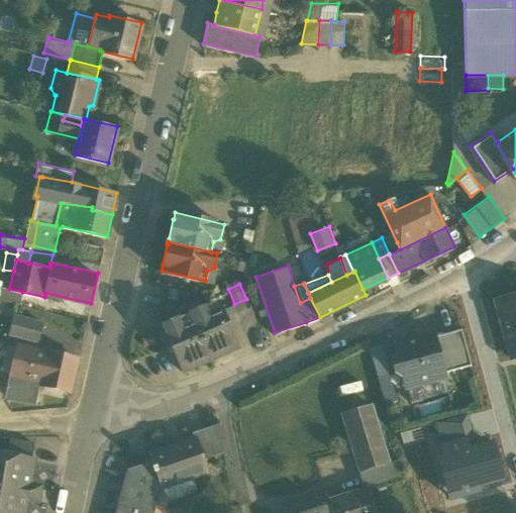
[(0,292),(0,297),(20,302),(22,292),(9,289),(1,287),(0,292)]
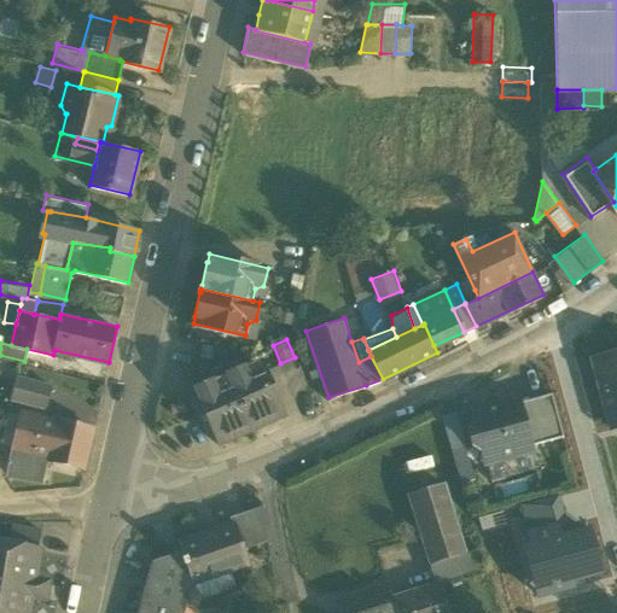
[(594,361),(611,426),(616,424),(616,350),(613,351),(615,356),(594,361)]
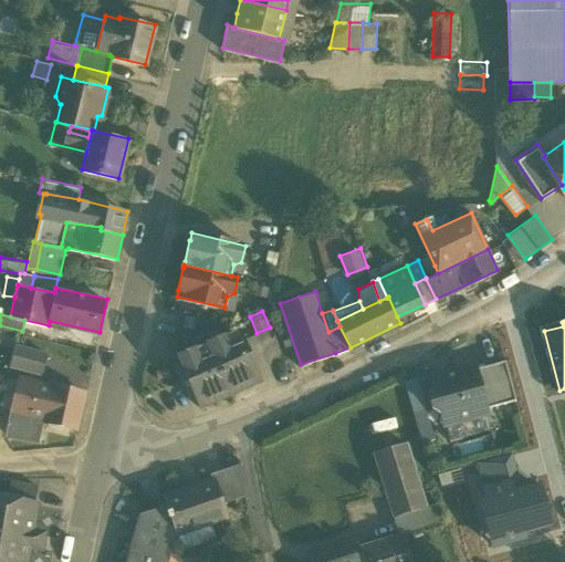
[(208,342),(210,347),(230,392),(260,380),(240,334),(230,340),(223,335),(208,342)]
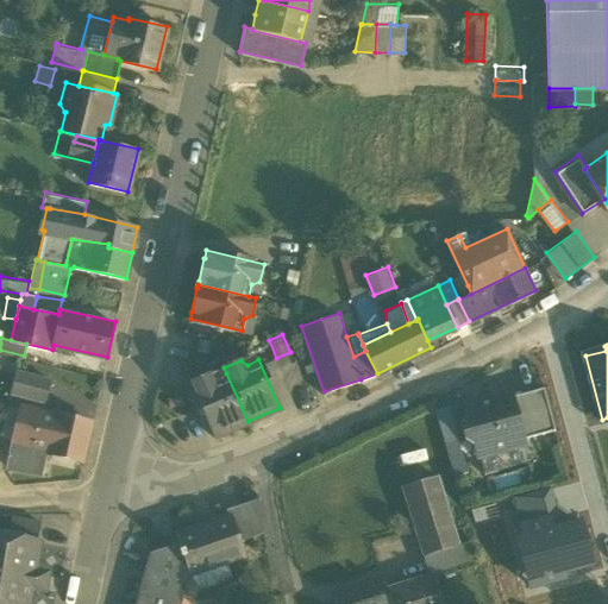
[(11,391),(45,401),(51,378),(17,369),(11,391)]
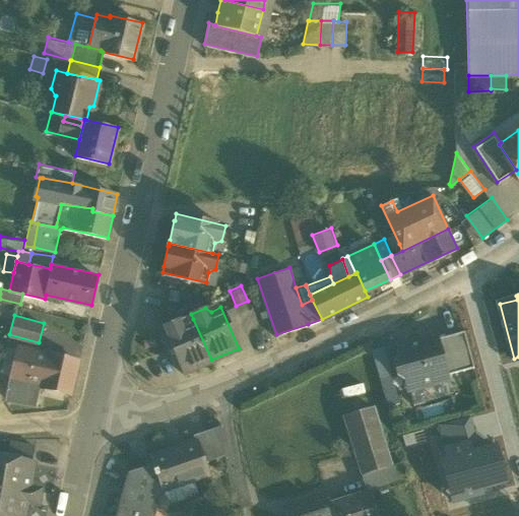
[(184,372),(211,360),(193,319),(185,323),(179,319),(164,326),(184,372)]
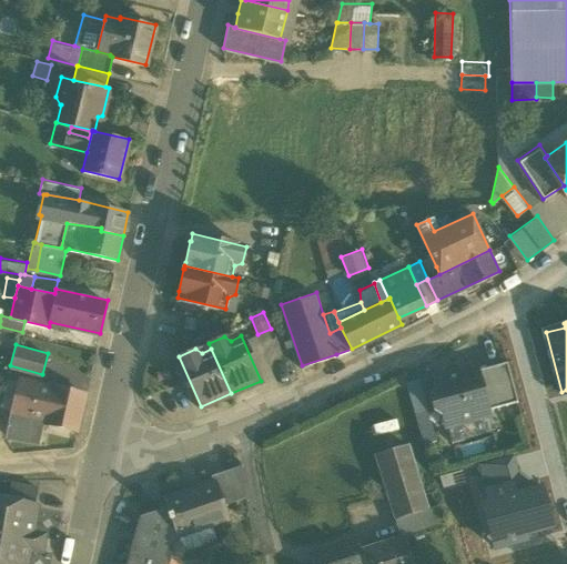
[(507,360),(477,369),(488,408),(518,400),(507,360)]
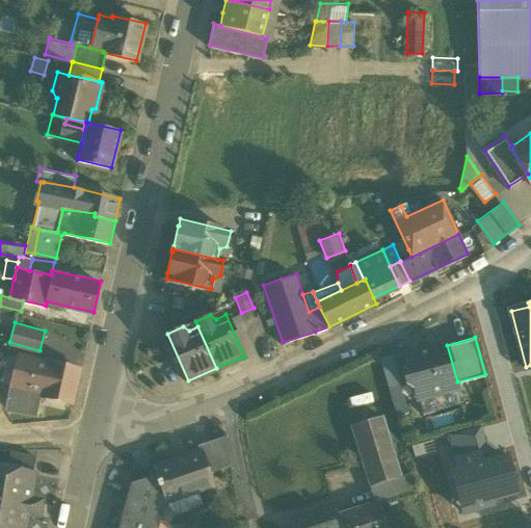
[(458,386),(457,381),(447,345),(446,341),(432,344),(425,341),(418,343),(414,349),(405,351),(408,363),(404,371),(407,381),(415,386),(418,397),(444,390),(458,386)]
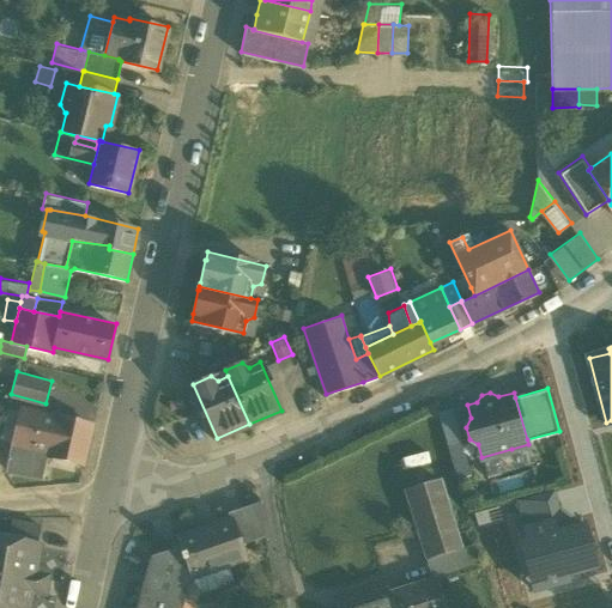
[(22,406),(22,411),(14,439),(7,467),(40,475),(46,453),(85,462),(94,424),(43,411),(22,406)]
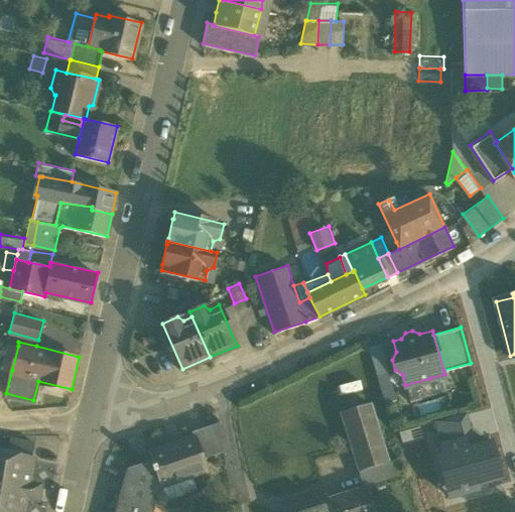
[(377,374),(389,370),(380,342),(369,345),(377,374)]
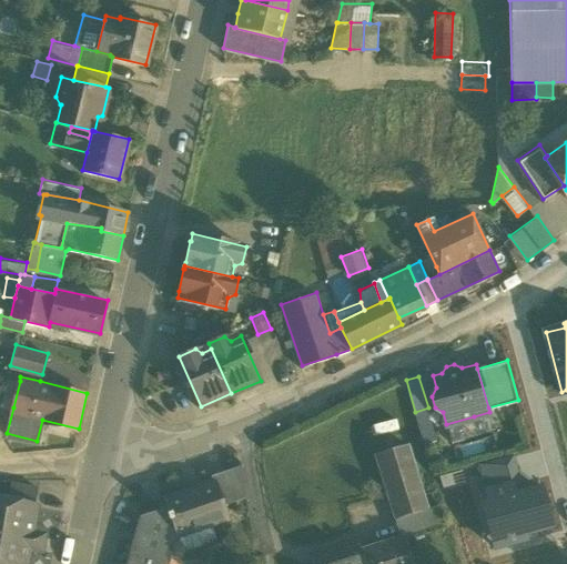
[(1,404),(13,408),(20,381),(7,378),(1,404)]
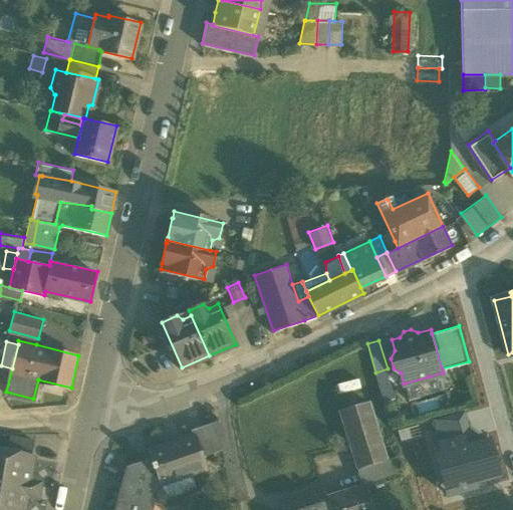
[(388,368),(375,372),(385,401),(397,398),(388,368)]
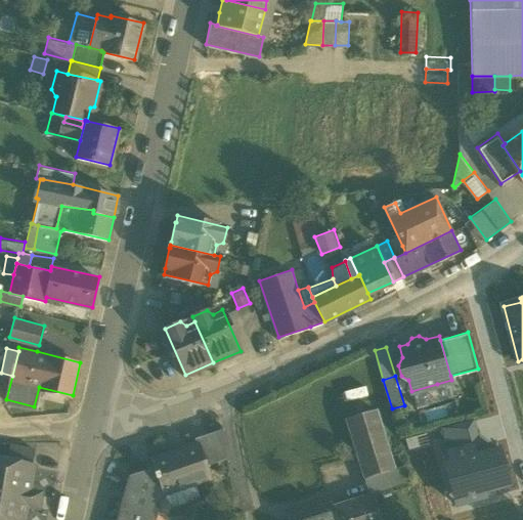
[(437,384),(411,391),(416,406),(441,400),(437,384)]
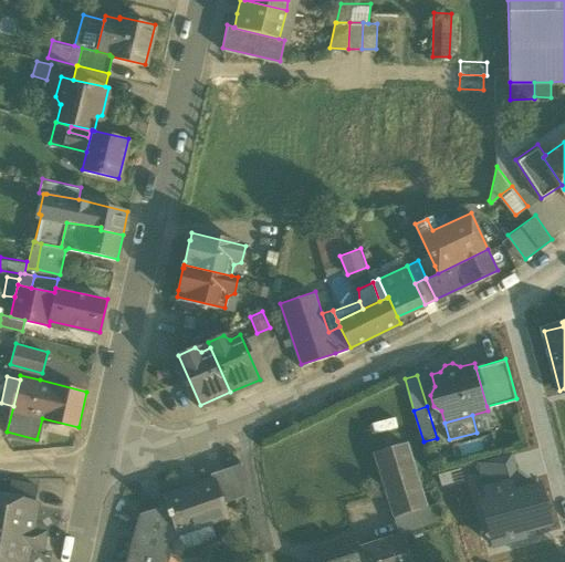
[(395,513),(395,516),(426,506),(406,441),(375,451),(376,453),(379,451),(397,512),(395,513)]
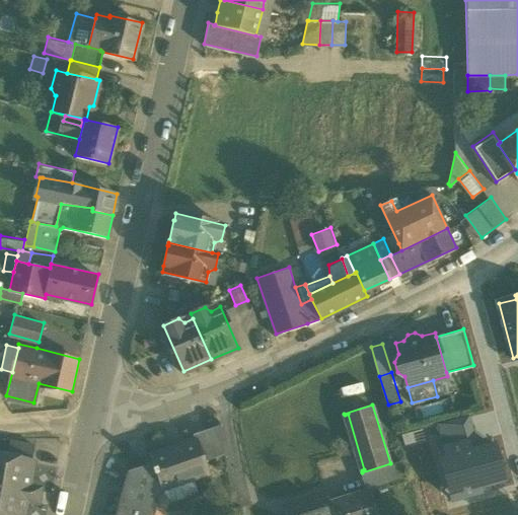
[(446,446),(474,438),(467,413),(439,421),(446,446)]
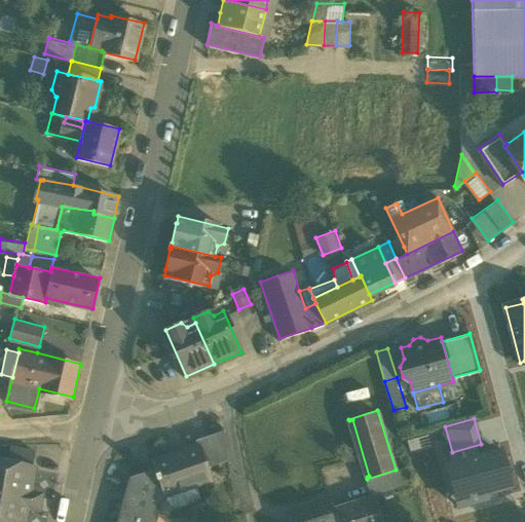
[(199,445),(205,463),(228,456),(224,429),(195,439),(198,446),(199,445)]
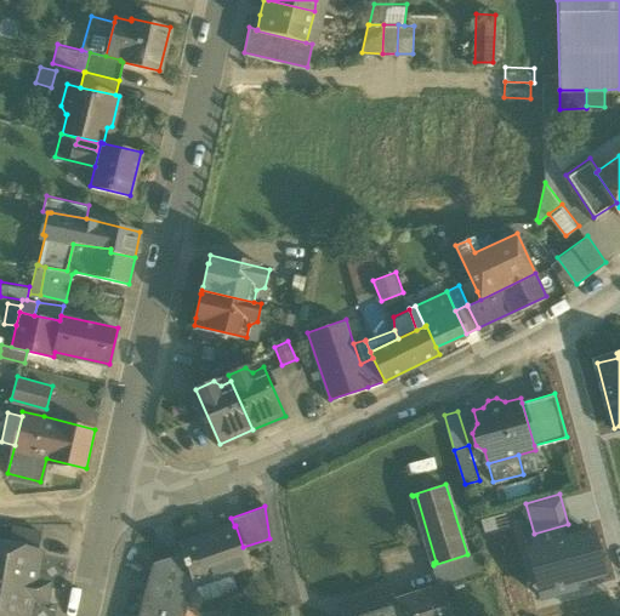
[(586,519),(568,525),(570,536),(590,531),(586,519)]
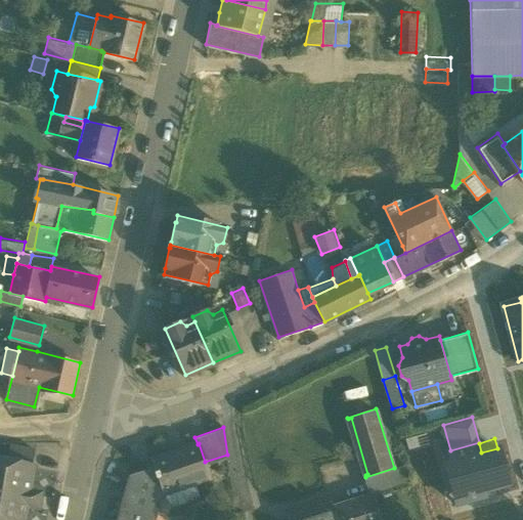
[(482,490),(509,483),(498,447),(497,448),(481,452),(479,443),(479,442),(450,450),(453,461),(446,462),(451,480),(461,477),(467,500),(483,495),(482,490)]
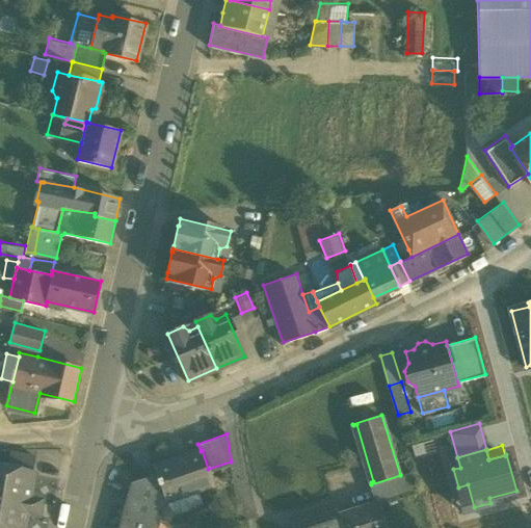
[(7,467),(32,471),(35,454),(10,450),(7,467)]
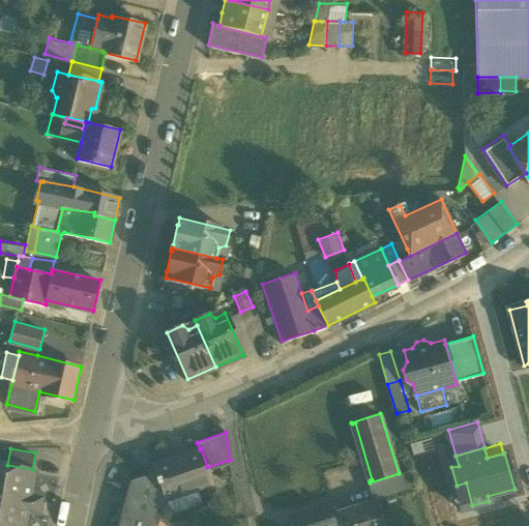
[(152,462),(155,470),(156,470),(166,498),(170,497),(197,488),(212,483),(207,467),(201,448),(200,449),(172,459),(171,456),(153,462),(152,462)]
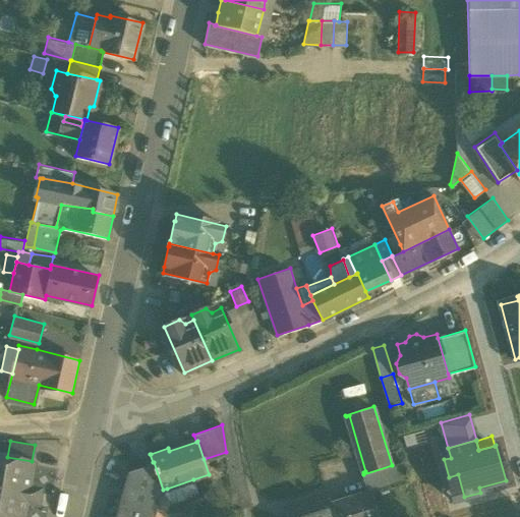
[(0,516),(23,516),(26,501),(34,502),(37,487),(30,486),(34,462),(32,461),(7,457),(0,455),(0,516)]
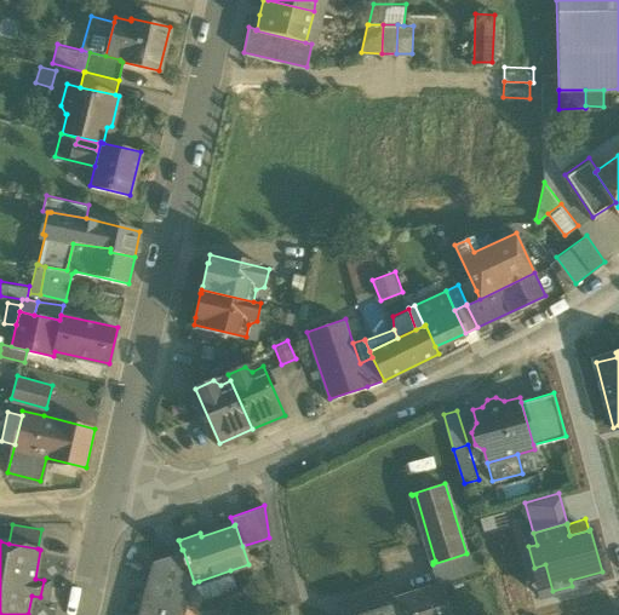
[(466,553),(433,564),(439,582),(489,567),(483,549),(466,553)]
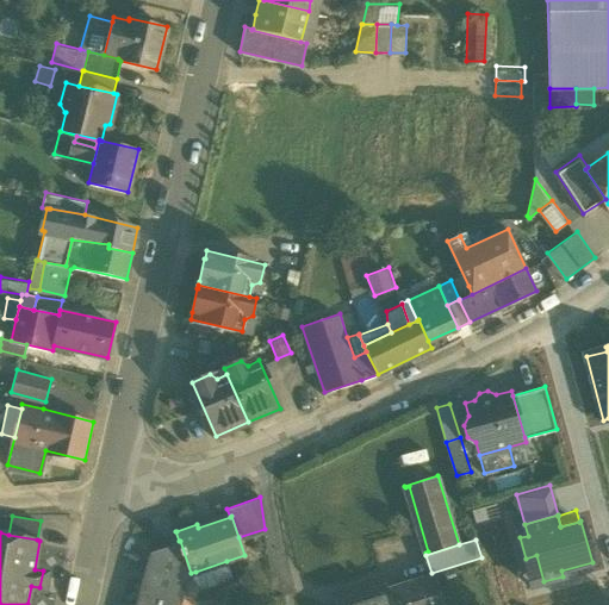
[(181,604),(191,573),(180,541),(179,541),(150,552),(135,604),(181,604)]
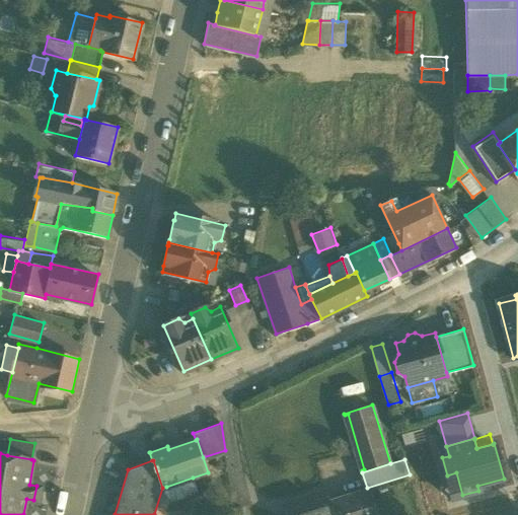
[(453,498),(462,495),(456,472),(447,475),(453,498)]
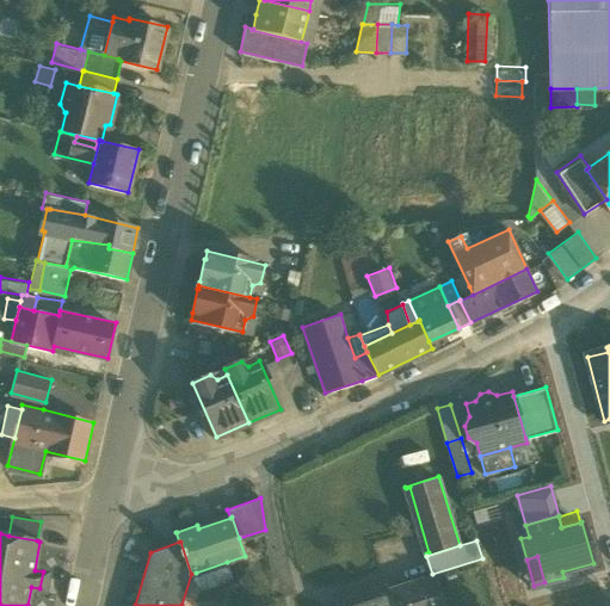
[(233,579),(227,562),(196,573),(202,589),(233,579)]
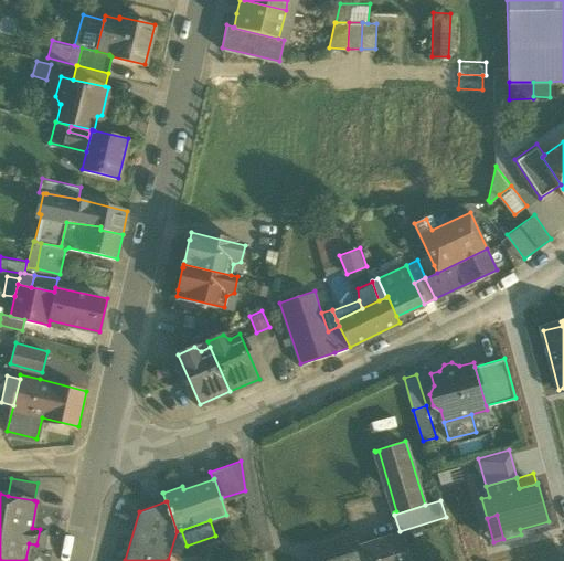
[(411,560),(403,535),(360,548),(359,541),(330,550),(331,557),(316,560),(411,560)]
